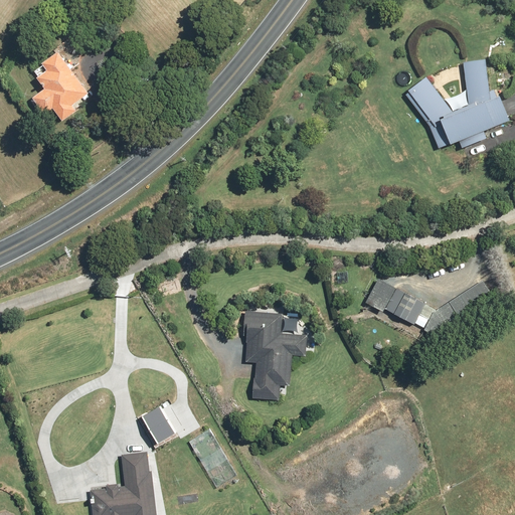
[(89,94),(58,53),(42,65),(47,71),(38,78),(46,90),(33,99),(45,115),(53,109),(62,122),(76,112),(72,106),(89,94)]
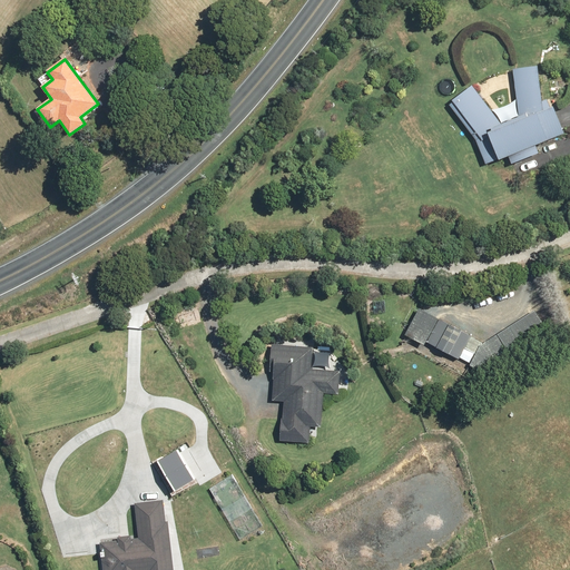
[(539,66),(513,69),(519,117),(502,124),(472,85),(449,102),(477,140),(485,164),(509,156),(512,164),(540,153),(537,145),(564,134),(553,106),(551,107),(547,99),(542,101),(539,66)]
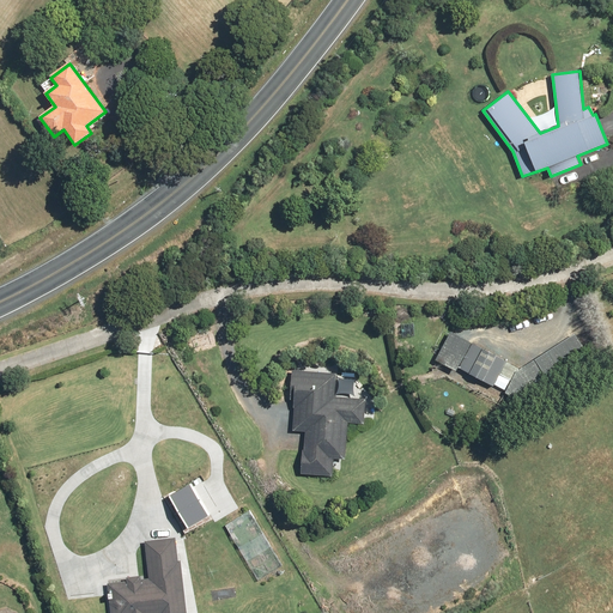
[(576,333),(521,369),(451,332),(436,358),(457,370),(459,368),(519,399),(589,353),(576,333)]
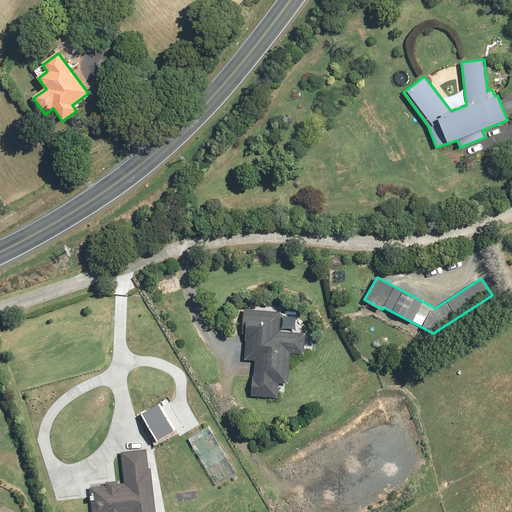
[(281,311),(244,309),(243,334),(246,334),(244,359),(255,360),(254,376),(252,376),(251,395),(278,397),(279,383),(288,384),(290,353),(305,354),(306,332),(280,331),(281,311)]
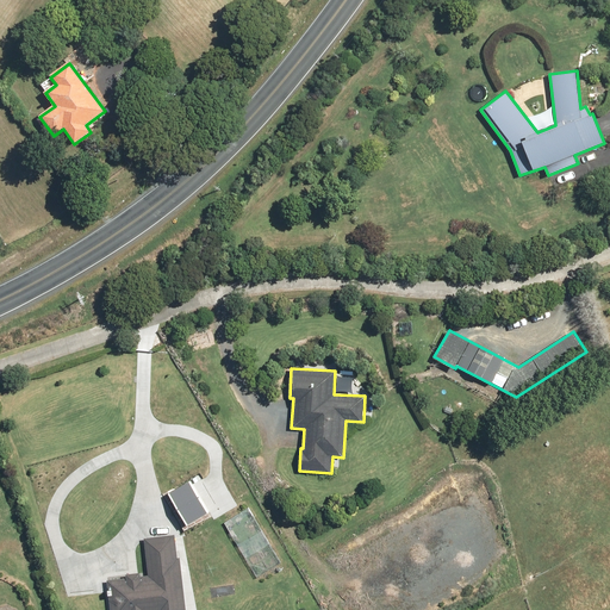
[(175,535),(144,539),(148,576),(141,577),(141,572),(126,574),(126,578),(106,580),(109,609),(185,609),(180,556),(178,558),(175,535)]
